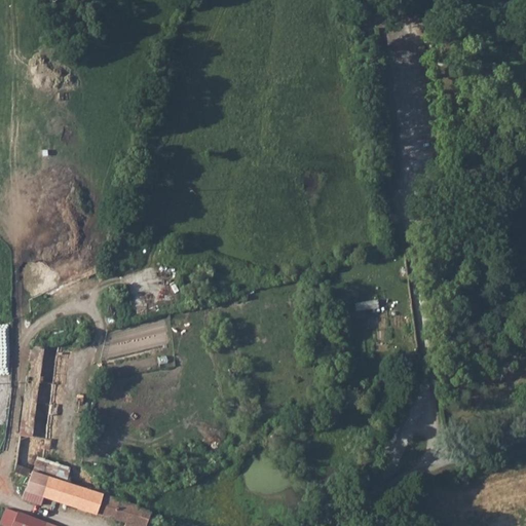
[(358,303),(358,311),(381,308),(380,300),(358,303)]
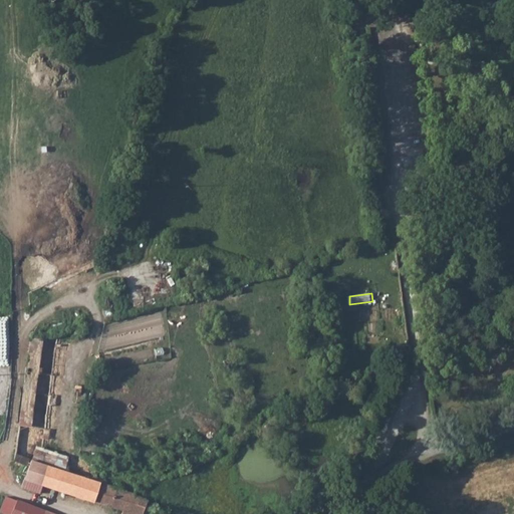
[(393,313),(388,316),(383,320),(390,323),(395,317),(393,313)]
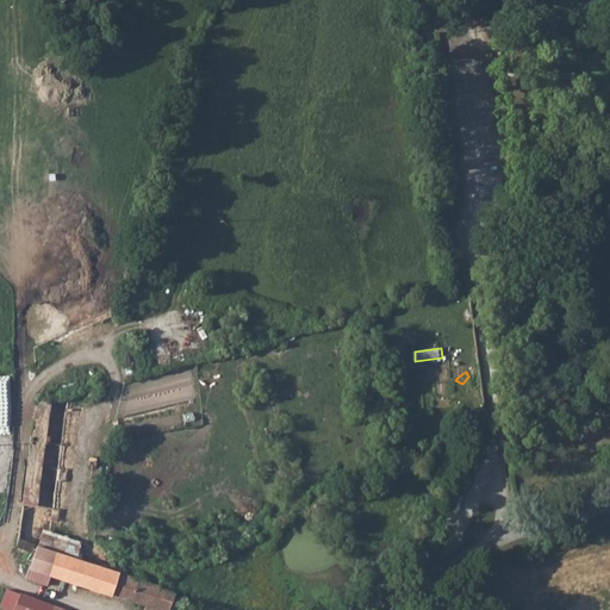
[(50,436),(51,404),(37,403),(36,435),(50,436)]
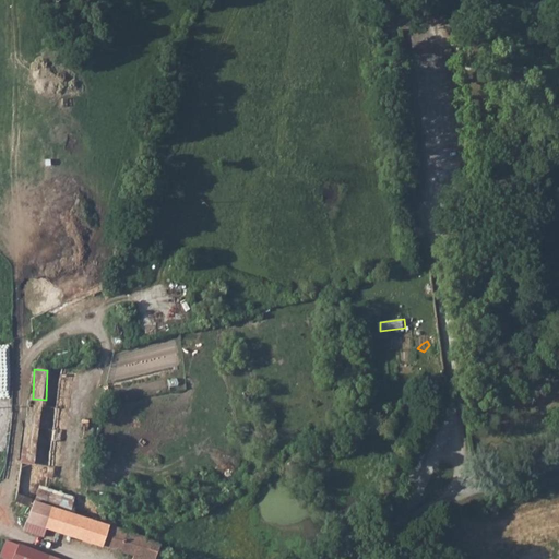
[(131,558),(154,558),(159,546),(145,540),(146,538),(138,535),(33,501),(23,532),(43,538),(46,531),(132,557),(131,558)]
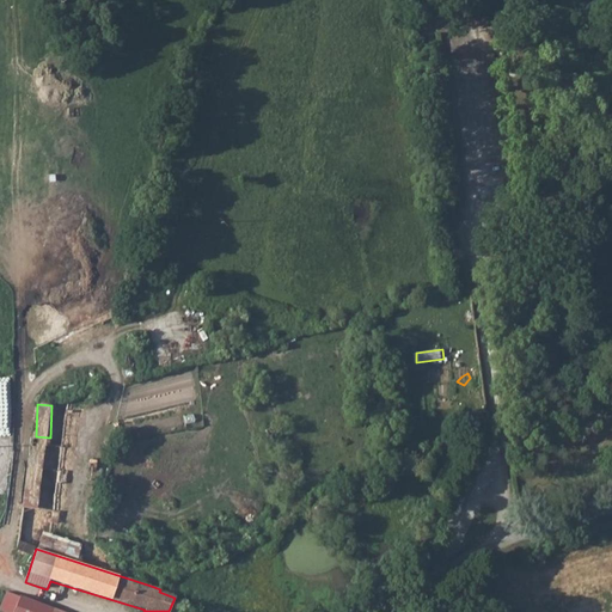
[(13,611),(19,597),(6,592),(0,606),(0,611),(2,611),(13,611)]
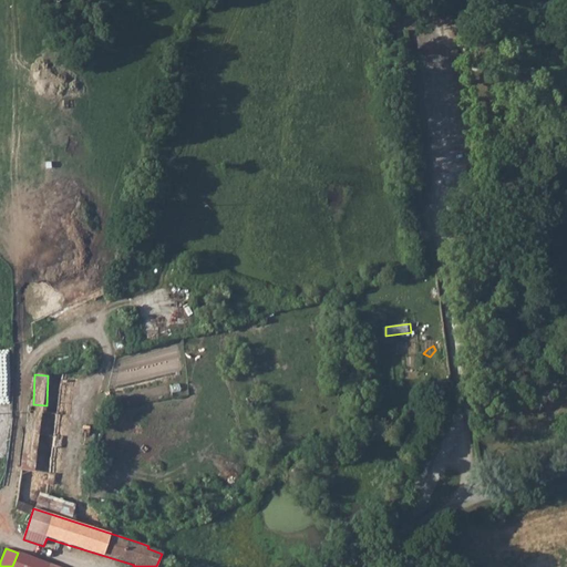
[(58,566),(18,553),(12,566),(58,566)]
